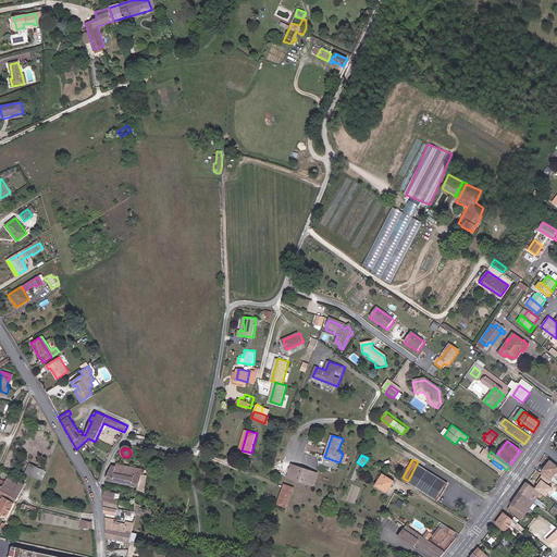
[(556,465),(551,460),(541,473),(553,483),(554,483),(556,478),(556,465)]
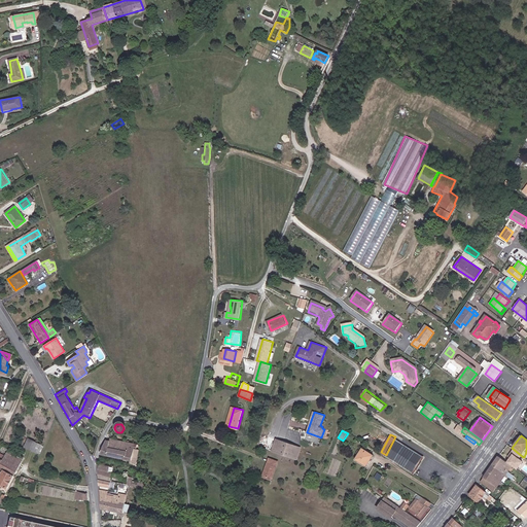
[(135,465),(138,450),(136,449),(137,445),(131,443),(131,441),(129,441),(128,443),(111,438),(110,437),(109,441),(106,440),(105,444),(101,454),(130,460),(129,463),(135,465)]
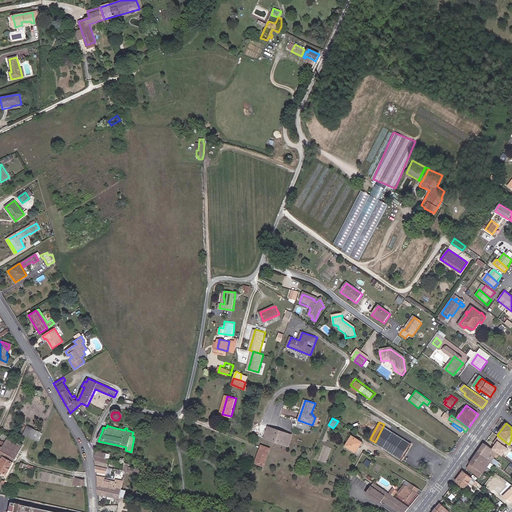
[(36,439),(40,431),(28,426),(25,434),(36,439)]
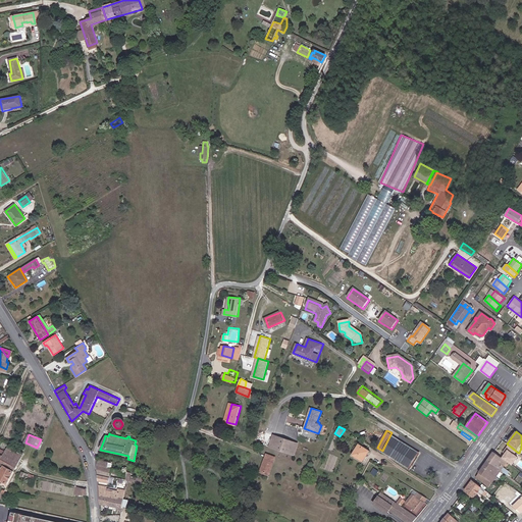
[(275,449),(280,436),(273,434),(268,447),(275,449)]
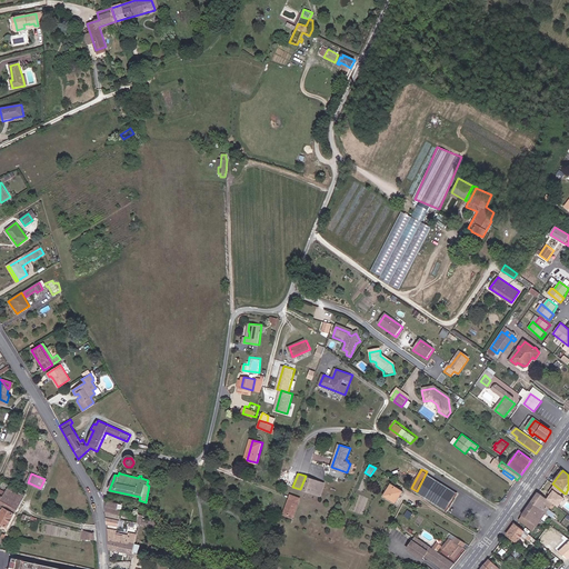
[(429,475),(417,493),(441,509),(452,490),(429,475)]
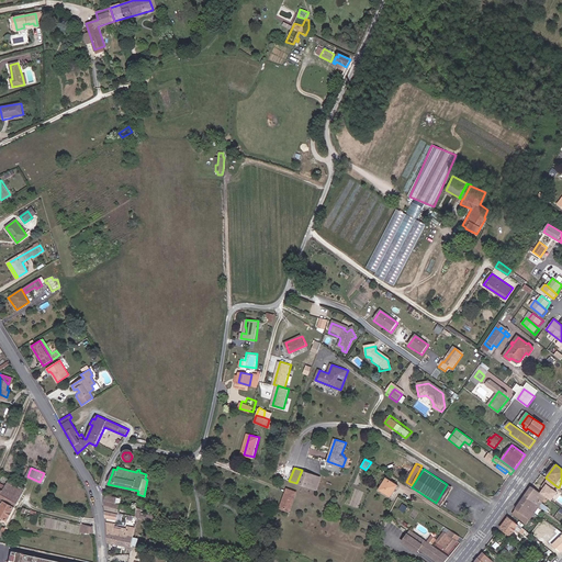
[(312,474),(302,470),(296,483),(307,487),(312,474)]
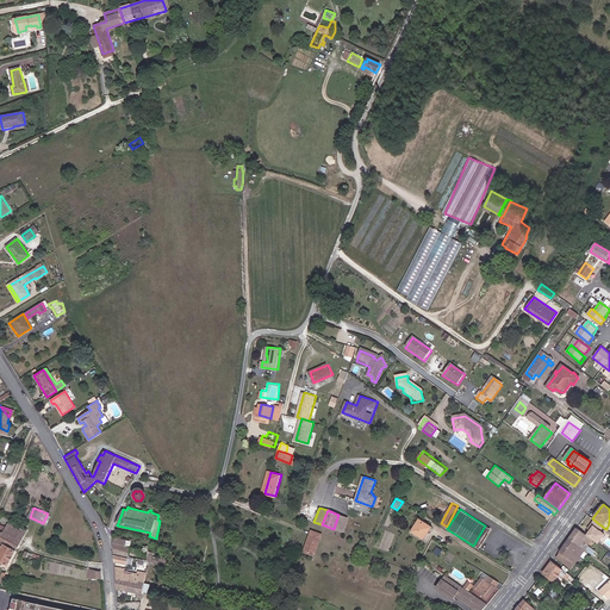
[(347,517),(338,515),(334,529),(342,531),(347,517)]
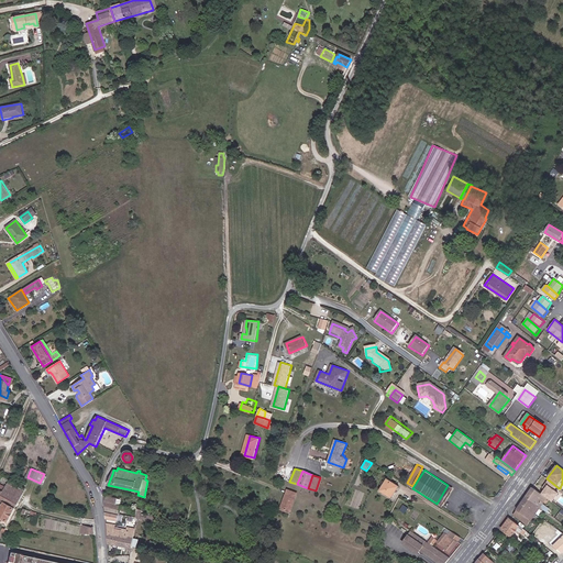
[(398,486),(386,479),(378,492),(390,498),(398,486)]
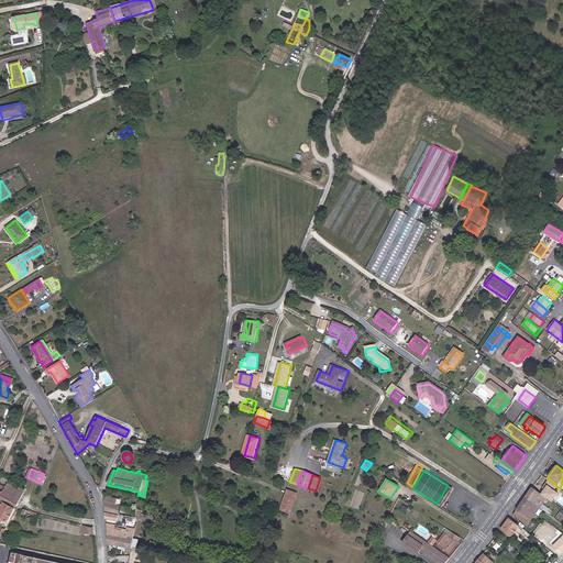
[(3,490),(0,497),(0,509),(0,516),(8,520),(24,490),(8,483),(3,490)]
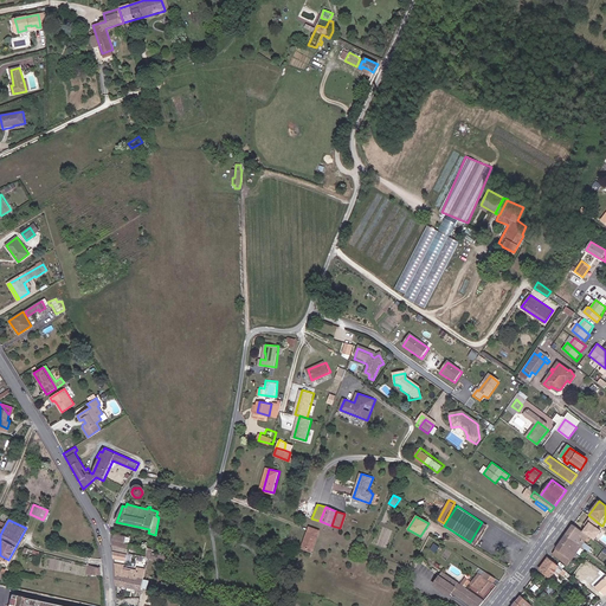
[(470,542),(475,545),(487,526),(482,522),(470,542)]
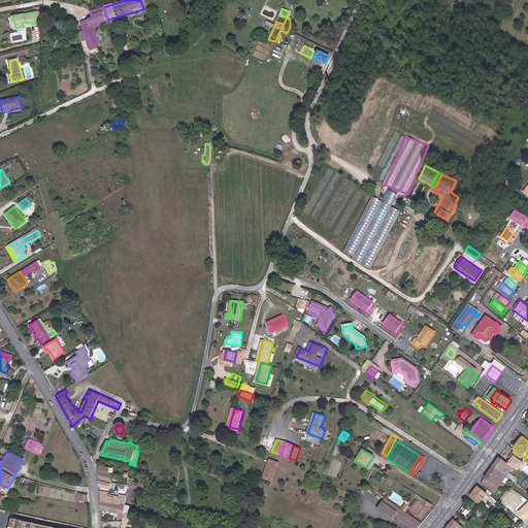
[(506,456),(503,459),(514,466),(518,461),(513,457),(512,459),(506,456)]
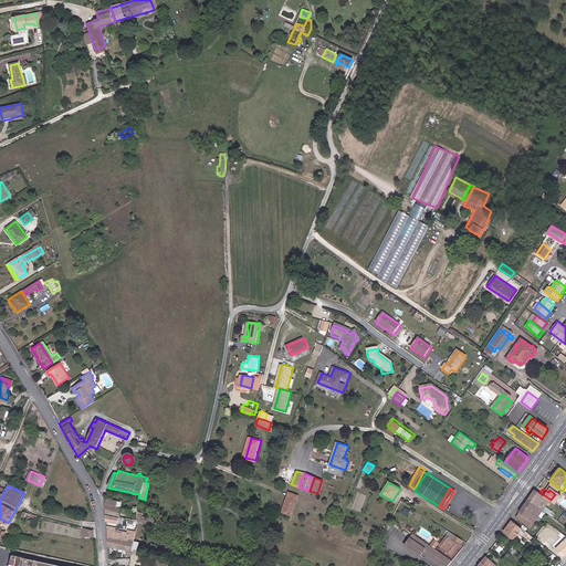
[(540,492),(535,490),(528,499),(544,511),(551,500),(540,492)]
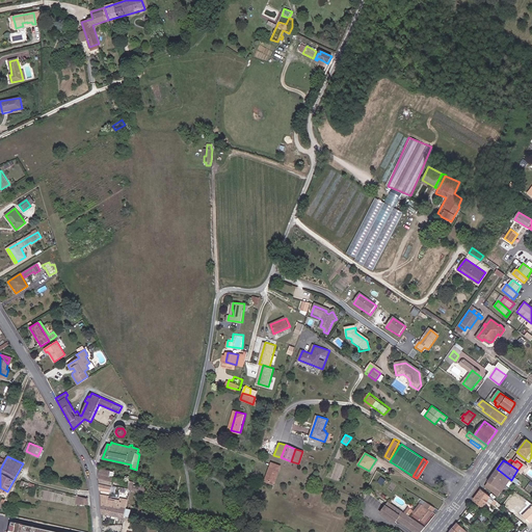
[(271,462),(268,471),(269,472),(266,480),(272,482),(280,466),(271,462)]
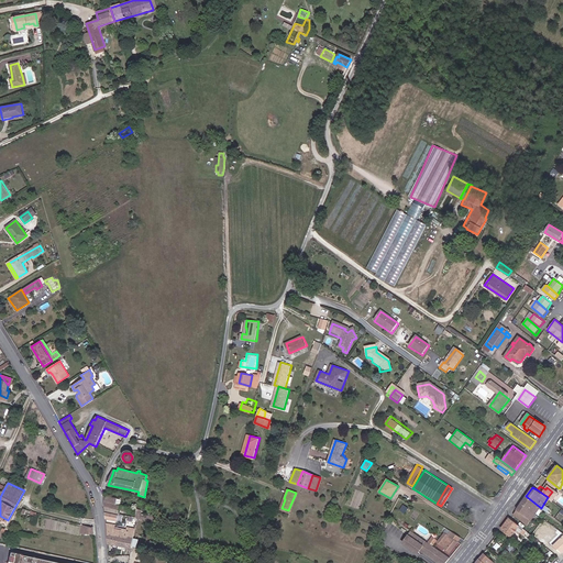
[(134,519),(136,510),(120,506),(116,505),(117,497),(106,495),(105,503),(106,512),(119,515),(131,518),(134,519)]
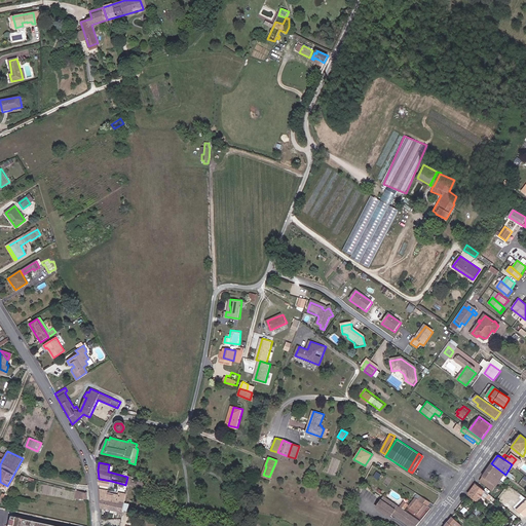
[(505,475),(491,463),(487,470),(501,480),(505,475)]
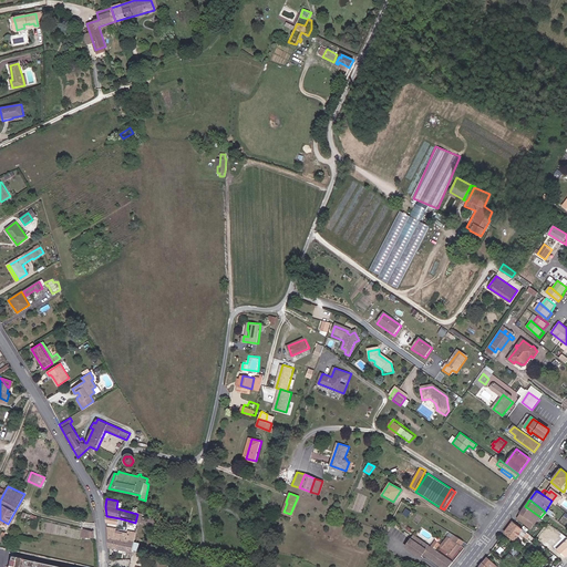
[(540,517),(525,506),(521,513),(536,524),(540,517)]
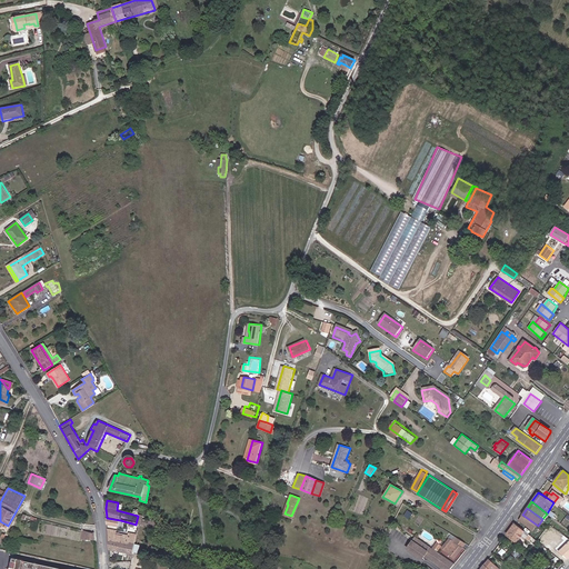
[(538,526),(522,515),(519,519),(535,530),(538,526)]
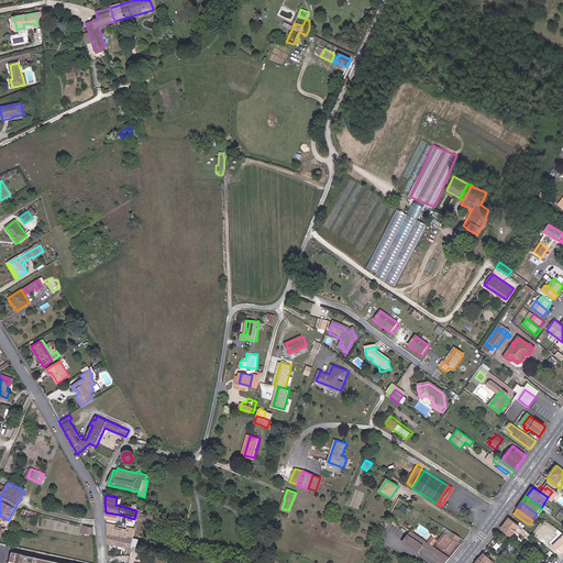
[(119,515),(106,512),(106,520),(117,522),(119,515)]
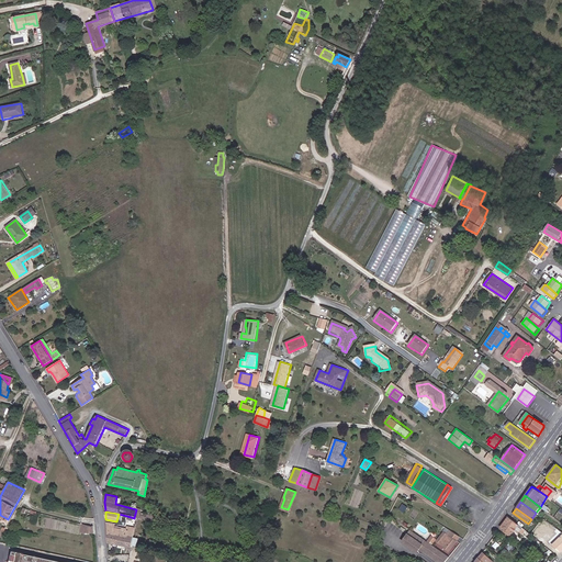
[(519,526),(509,518),(508,517),(499,528),(510,537),(519,526)]
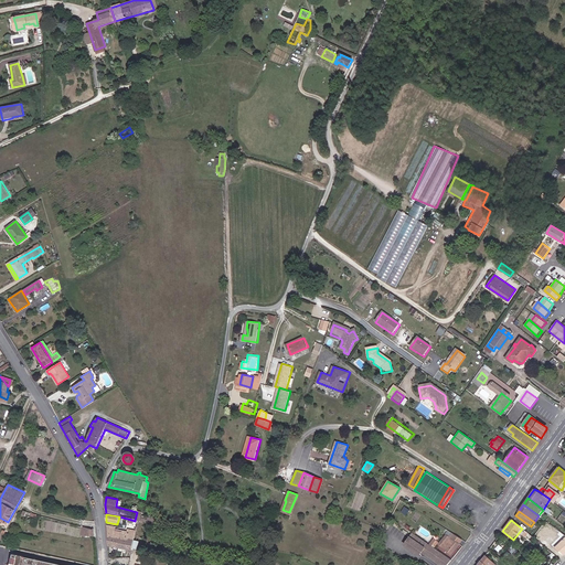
[(131,550),(135,536),(115,531),(116,528),(107,525),(108,546),(131,550)]
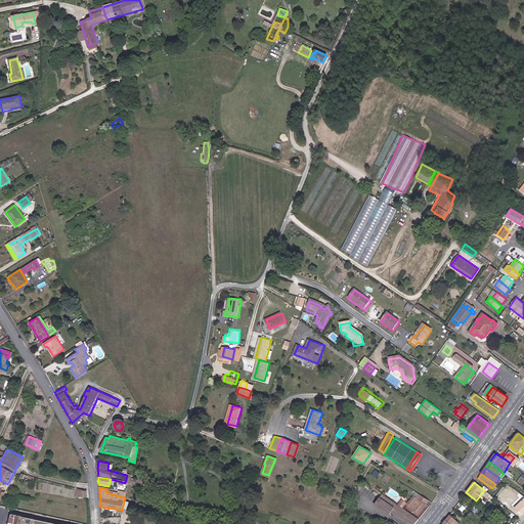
[(75,497),(87,497),(87,491),(76,489),(75,497)]
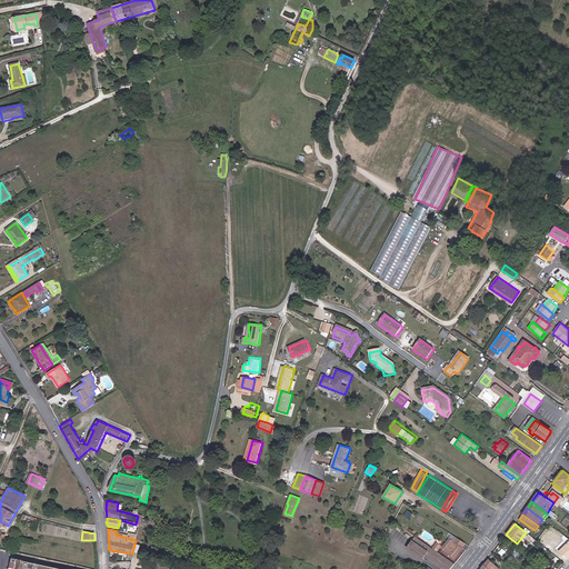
[(443,568),(450,568),(455,563),(448,559),(437,551),(433,548),(417,536),(408,548),(422,559),(425,556),(443,568)]
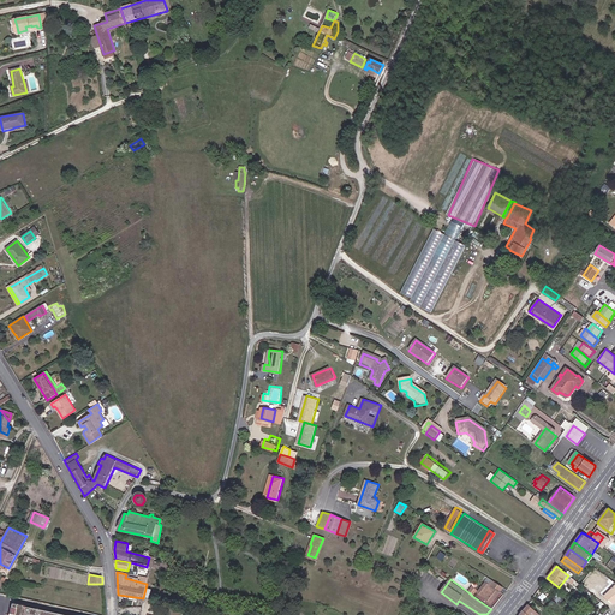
[(503,587),(494,581),(491,584),(488,583),(481,591),(483,593),(482,595),(491,603),(500,592),(503,587)]
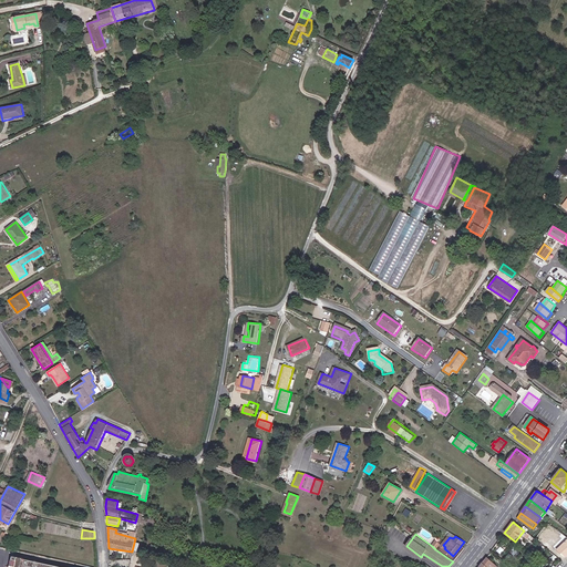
[(8,566),(61,566),(11,556),(8,566)]
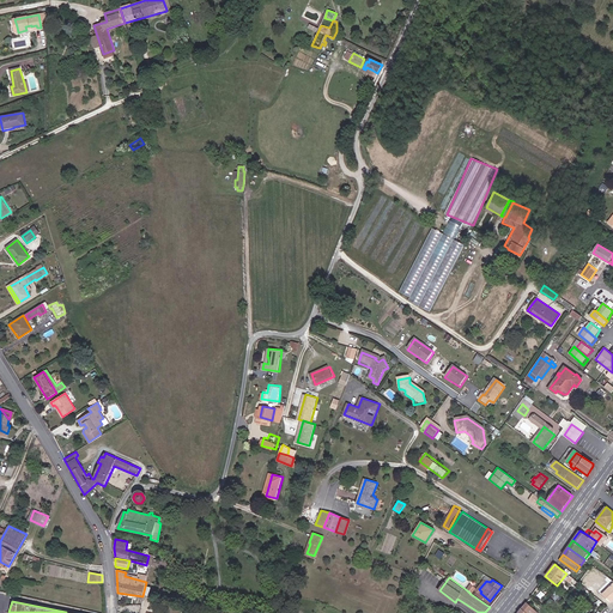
[(528,602),(521,610),(517,612),(536,612),(539,612),(528,602)]
